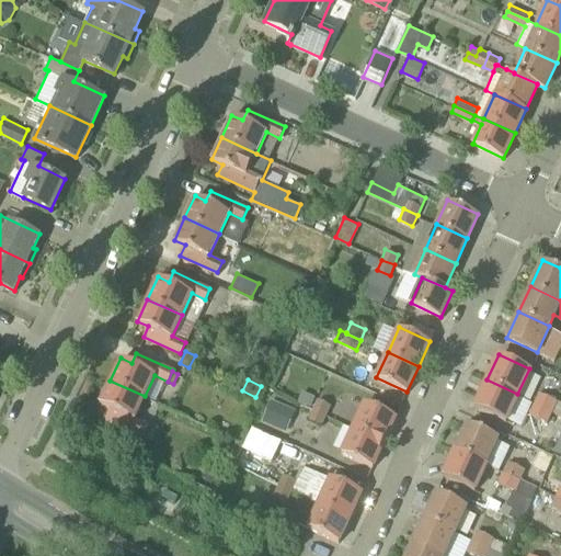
[(487,379),(474,406),(505,420),(517,394),(487,379)]
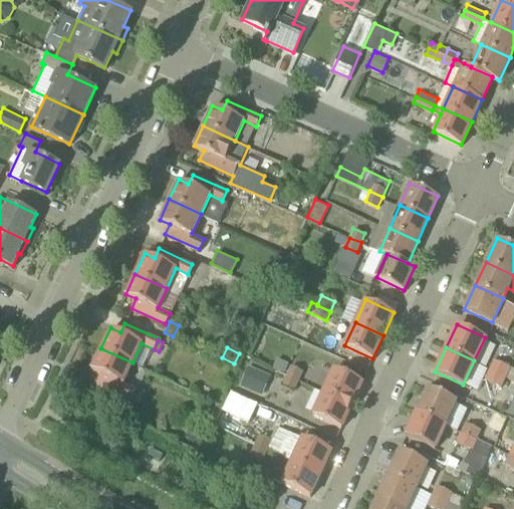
[(97,383),(132,398),(136,388),(123,383),(133,362),(100,348),(91,368),(101,372),(97,383)]
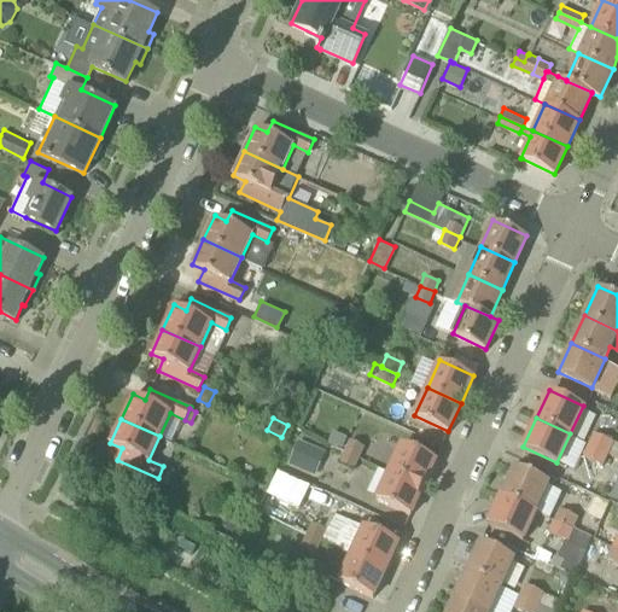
[(347,435),(332,429),(327,441),(342,446),(347,435)]
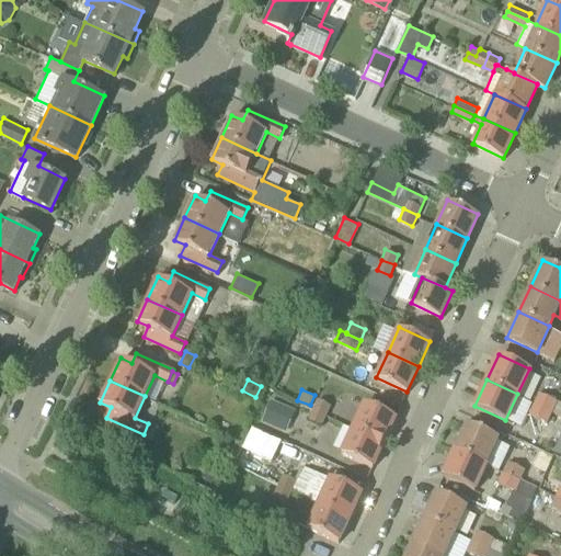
[(534,401),(552,410),(560,413),(560,401),(538,392),(534,401)]
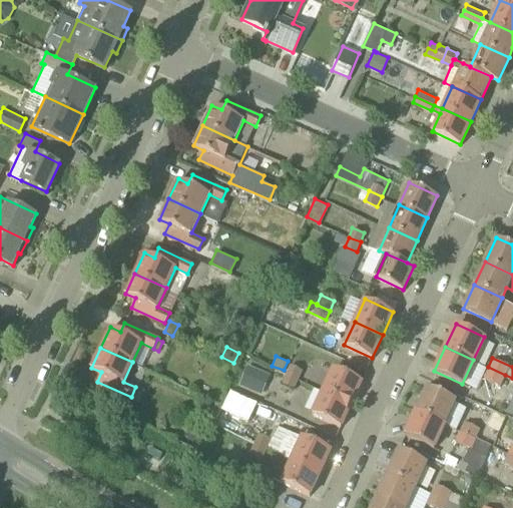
[(286,372),(299,378),(303,369),(291,363),(286,372)]
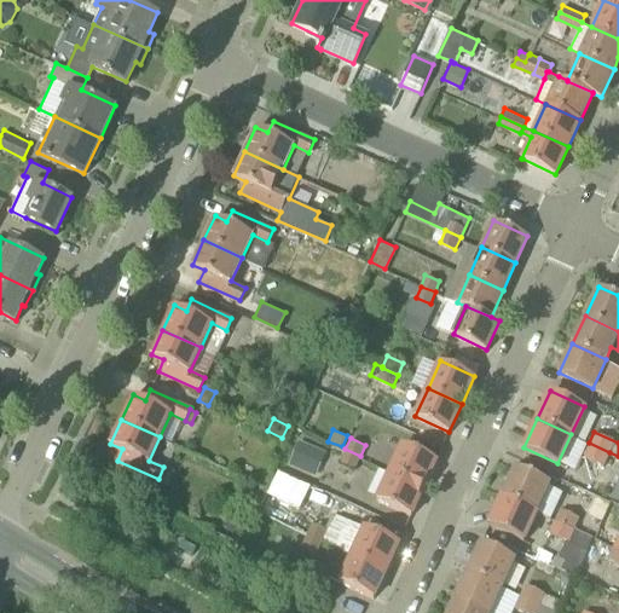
[(300,439),(290,462),(316,473),(325,450),(300,439)]
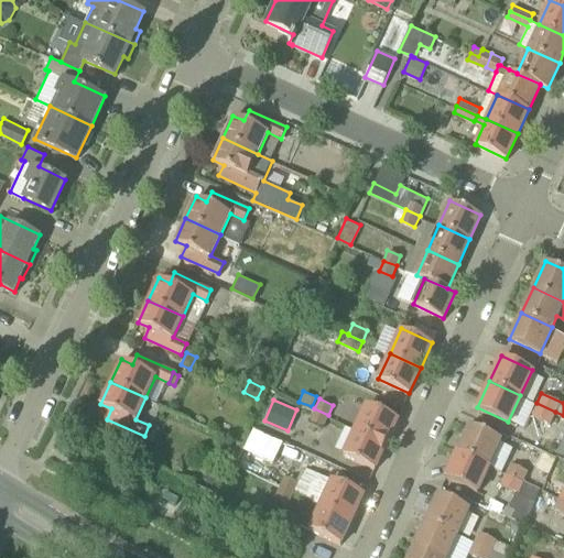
[(387,442),(398,417),(367,403),(356,428),(387,442)]
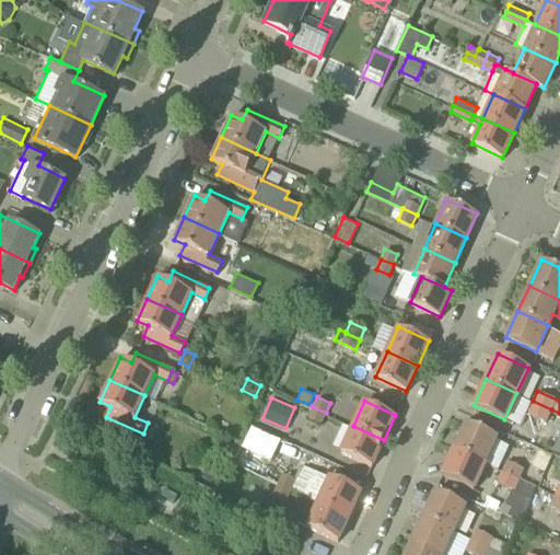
[(533,401),(528,412),(547,420),(551,409),(533,401)]
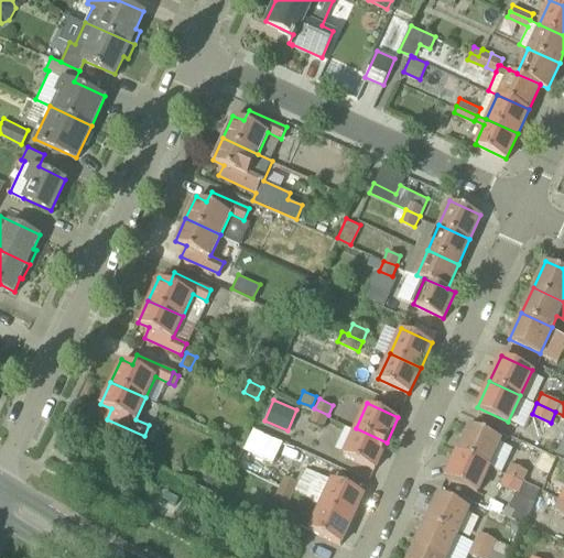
[(324,425),(328,415),(314,408),(310,419),(324,425)]
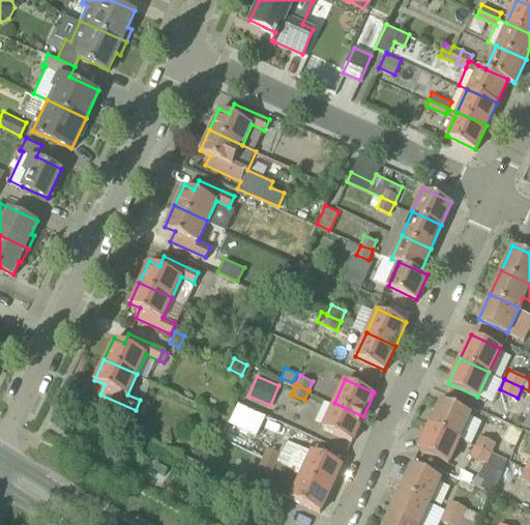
[(471,412),(442,399),(431,424),(460,436),(471,412)]
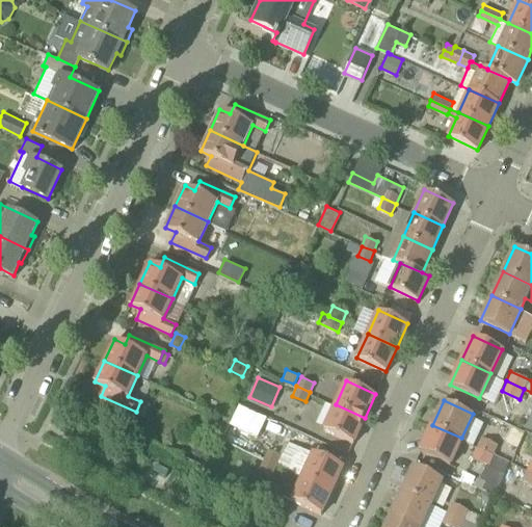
[(238,403),(230,424),(258,437),(267,416),(238,403)]
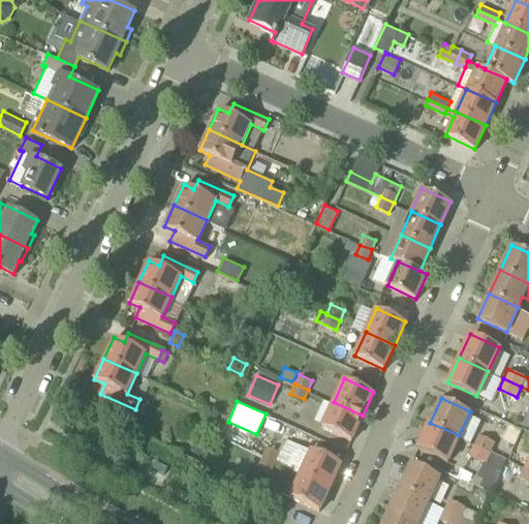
[(322,426),(351,439),(363,415),(334,402),(322,426)]
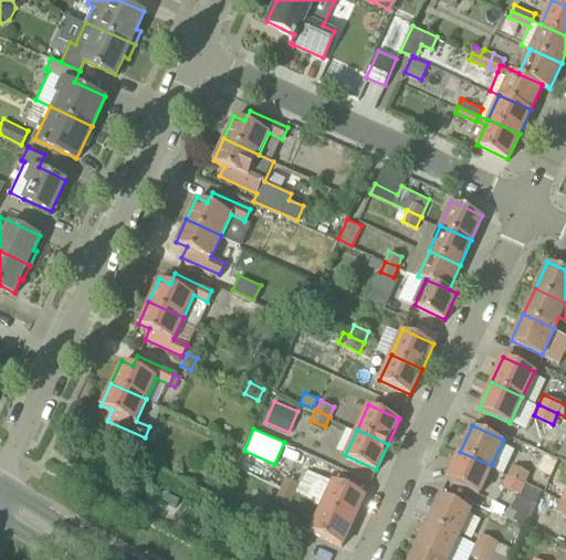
[(460,452),(448,478),(478,493),(491,465),(460,452)]
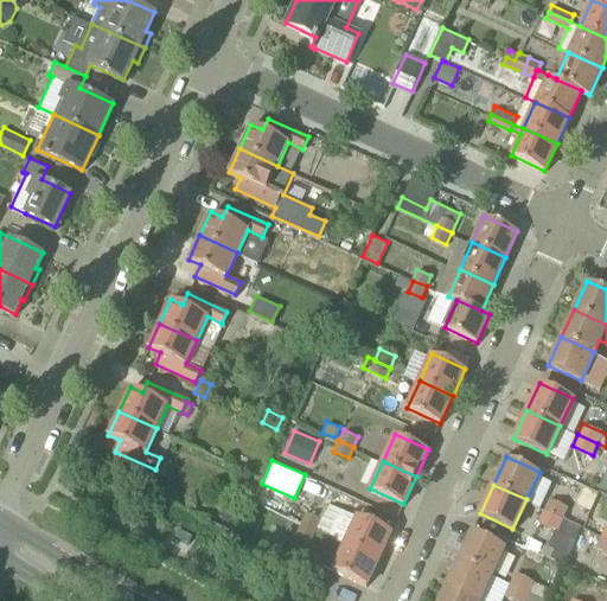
[(563,517),(568,504),(548,496),(543,507),(563,517)]
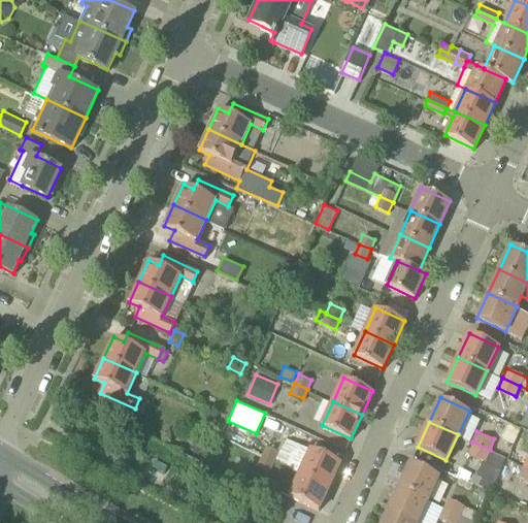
[(486,459),(490,450),(472,442),(468,452),(486,459)]
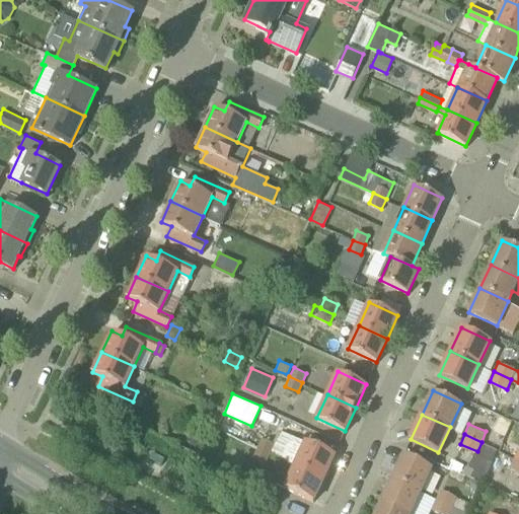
[(275,443),(262,437),(257,446),(270,452),(275,443)]
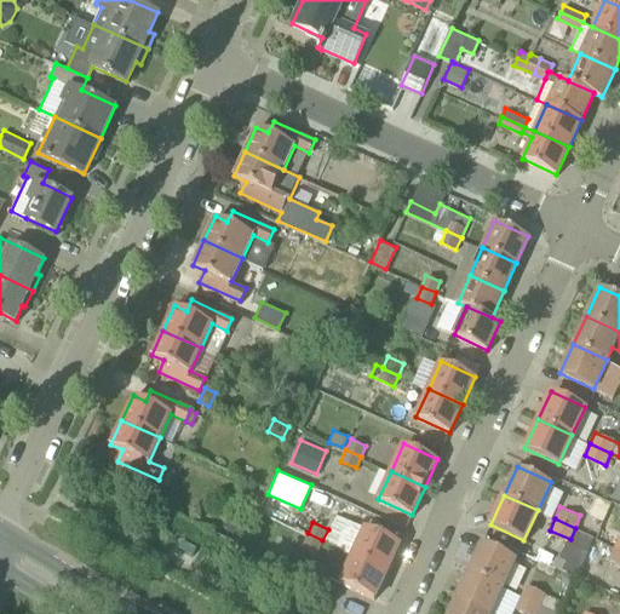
[(400,541),(365,526),(354,554),(388,569),(400,541)]
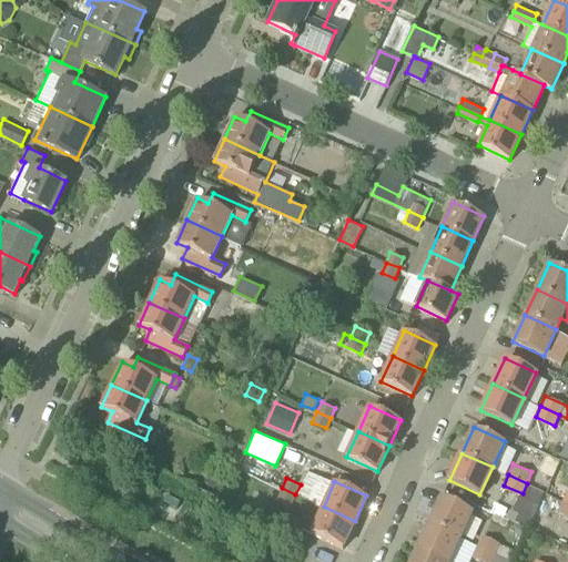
[(529,527),(545,491),(527,483),(523,493),(523,494),(519,493),(513,509),(509,508),(506,517),(529,527)]
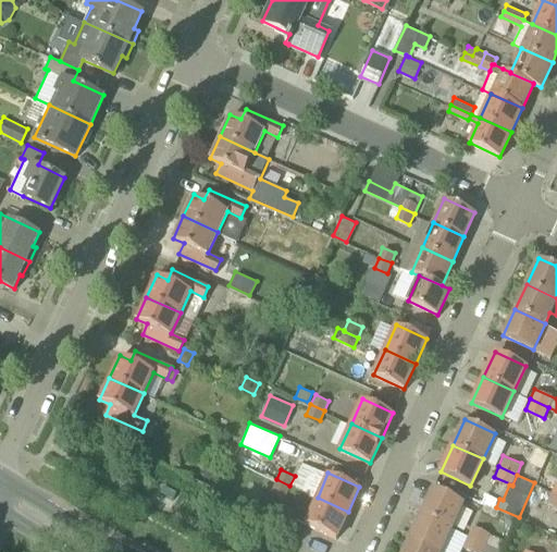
[(289,486),(276,479),(272,488),(272,489),(285,495),(289,486)]
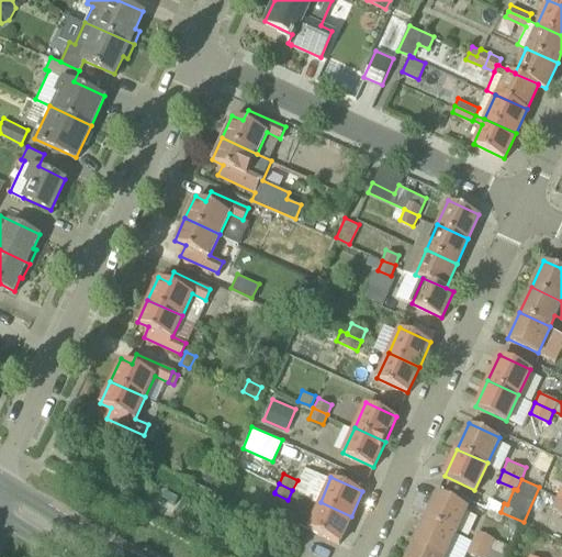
[(468,507),(437,491),(425,517),(456,532),(468,507)]
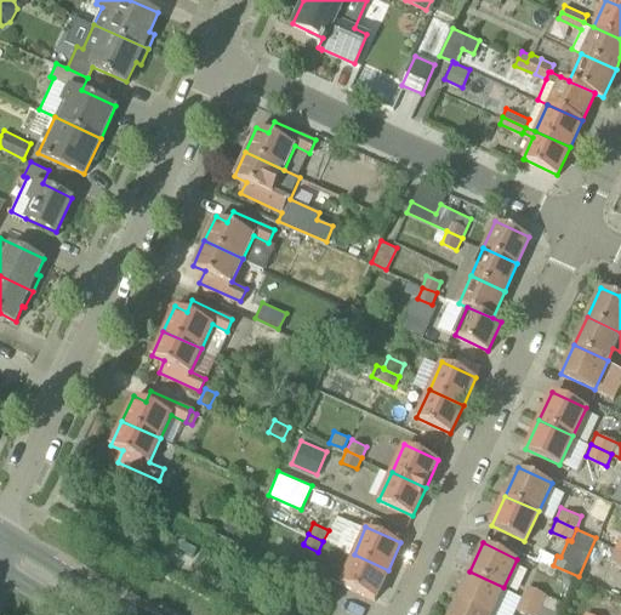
[(620,550),(615,548),(610,559),(620,564),(620,550)]
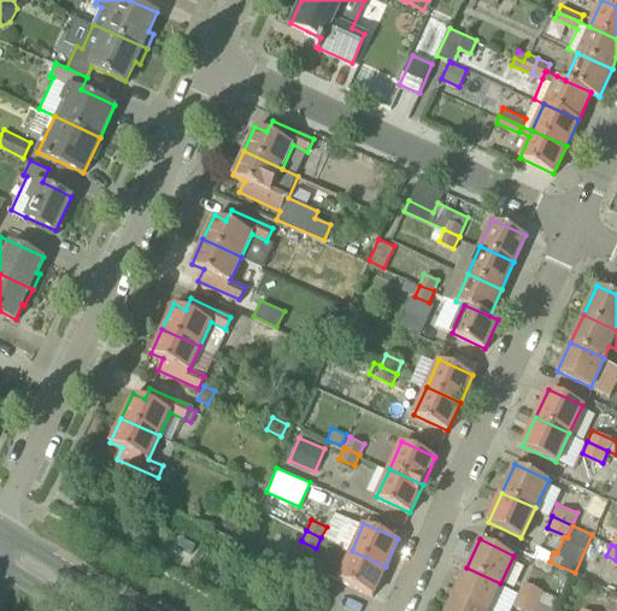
[(352,551),(345,565),(334,559),(328,573),(339,577),(339,579),(372,594),(386,567),(352,551)]
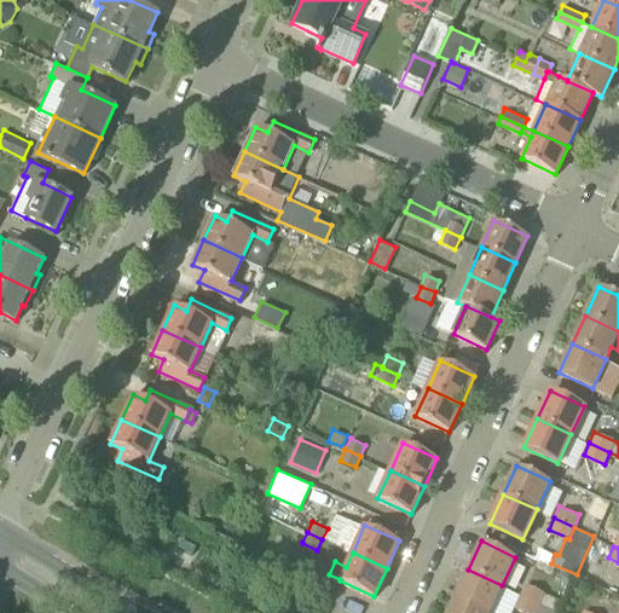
[(455,599),(486,612),(489,612),(502,585),(468,570),(455,599)]
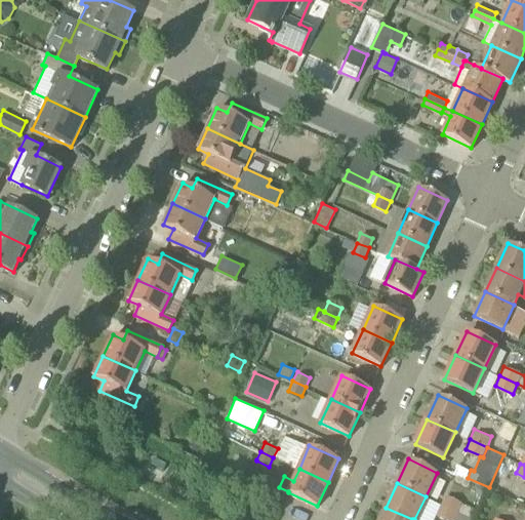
[(440,504),(458,512),(462,502),(460,501),(445,493),(440,504)]
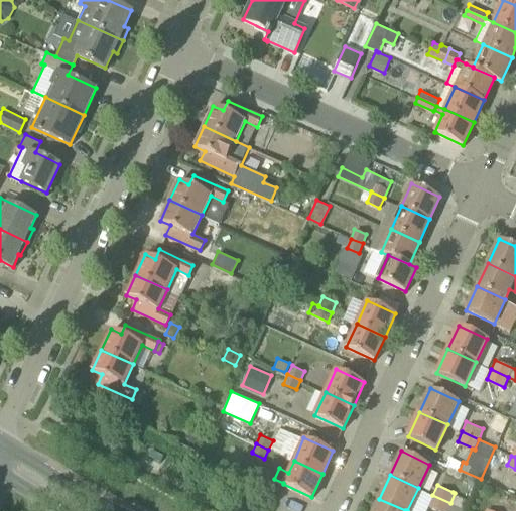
[(442,510),(446,510),(450,503),(432,495),(428,505),(442,510)]
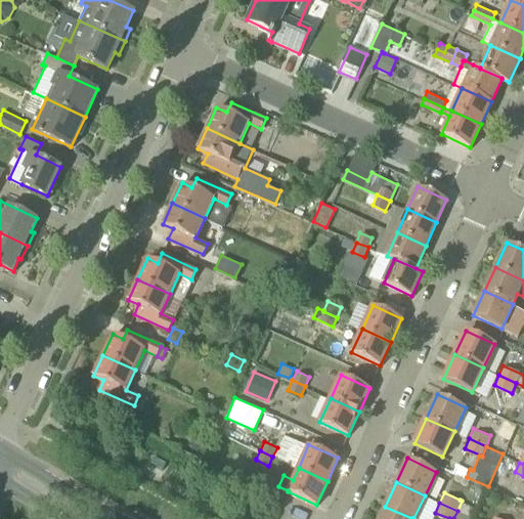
[(411,518),(385,507),(379,518),(411,518)]
